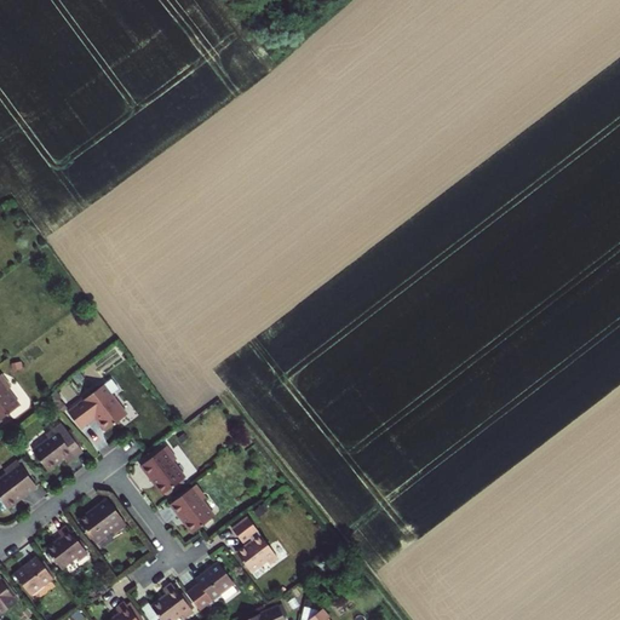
[(1,374),(0,374),(0,420),(21,405),(9,389),(11,388),(1,374)]
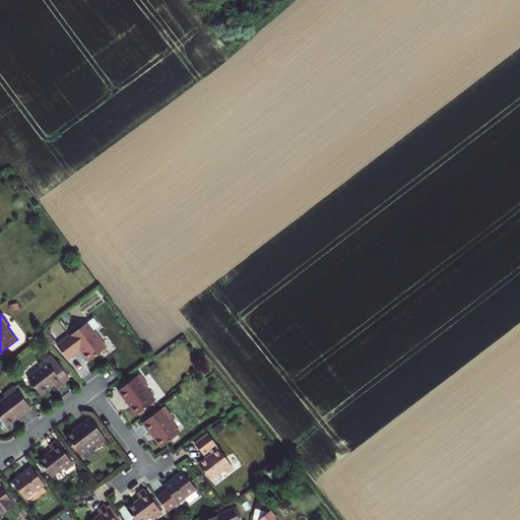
[(85,351),(82,352),(89,362),(107,347),(93,330),(101,326),(93,318),(57,345),(68,360),(80,349),(82,347),(85,351)]
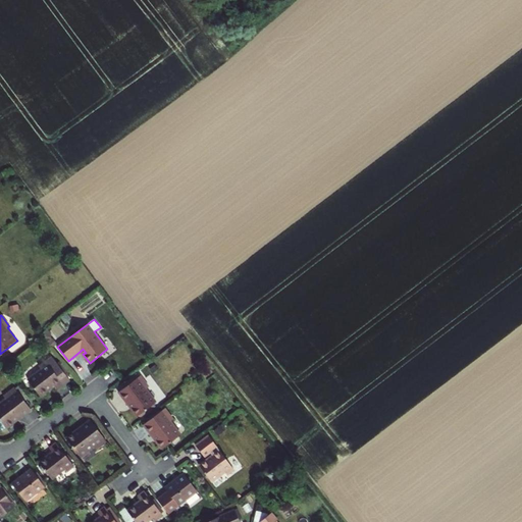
[(52,357),(46,362),(50,368),(57,363),(52,357)]
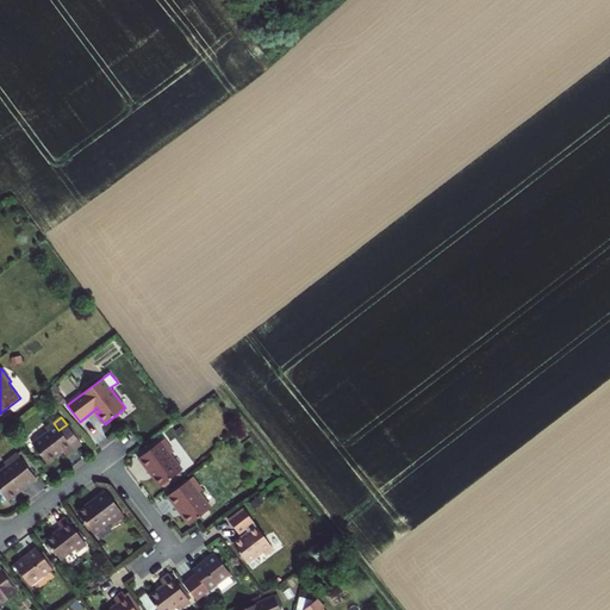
[(81,444),(67,424),(58,430),(54,423),(45,429),(48,433),(32,443),(47,462),(62,452),(66,455),(81,444)]
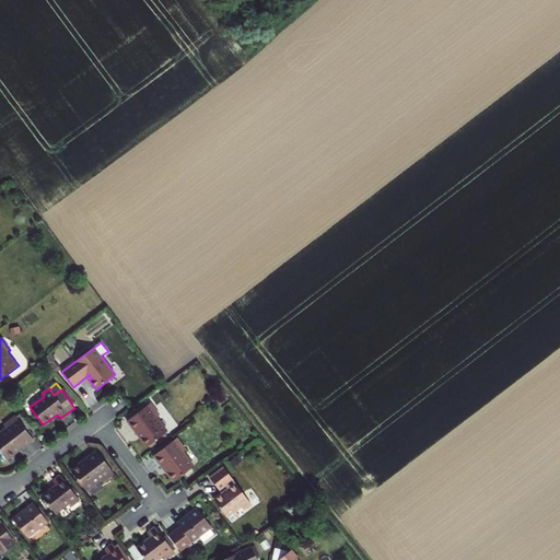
[(128,420),(137,432),(139,430),(143,436),(142,438),(149,447),(168,431),(158,417),(160,416),(151,404),(128,420)]
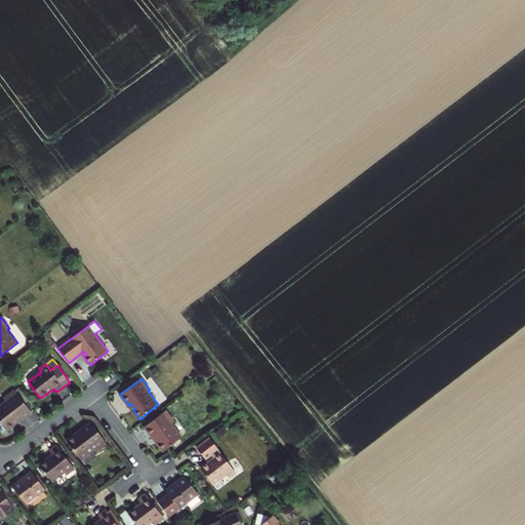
[(19,388),(15,390),(25,402),(29,399),(19,388)]
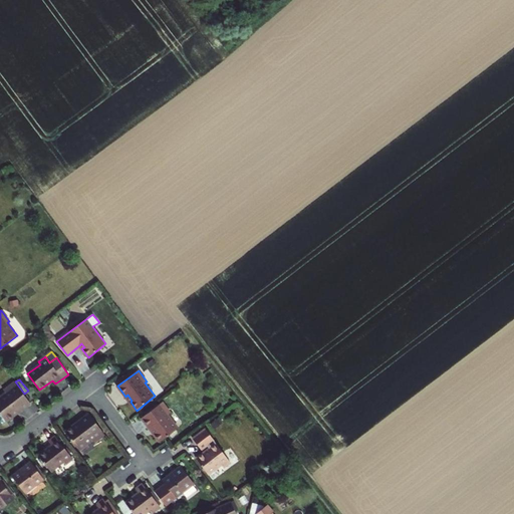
[(19,409),(20,411),(31,403),(24,394),(15,381),(4,390),(6,392),(0,397),(0,412),(0,413),(0,423),(1,425),(6,421),(15,415),(13,413),(19,409)]
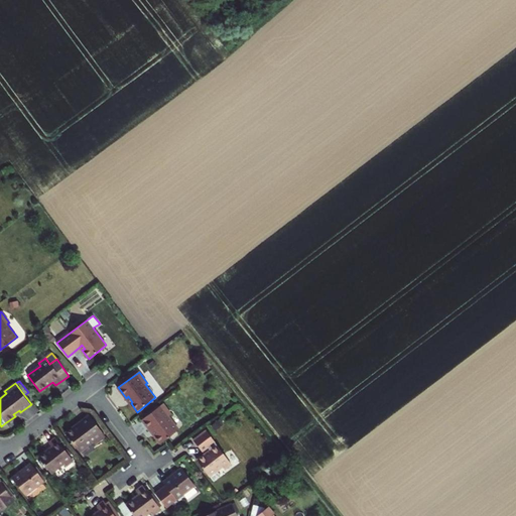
[(164,403),(143,419),(151,430),(153,428),(157,433),(155,435),(161,443),(179,429),(169,416),(172,414),(164,403)]
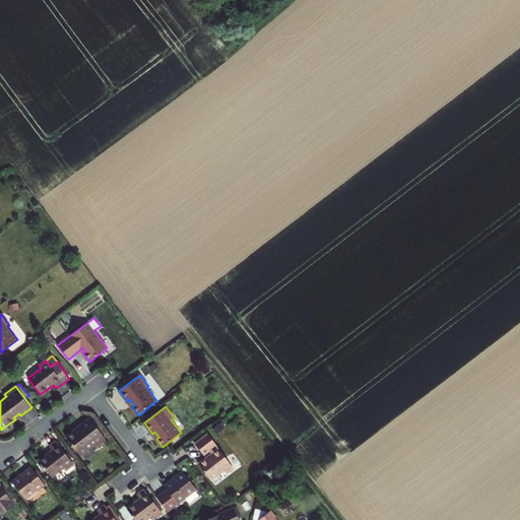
[(76,433),(74,431),(66,437),(80,455),(93,445),(95,448),(107,439),(90,418),(79,427),(81,429),(76,433)]
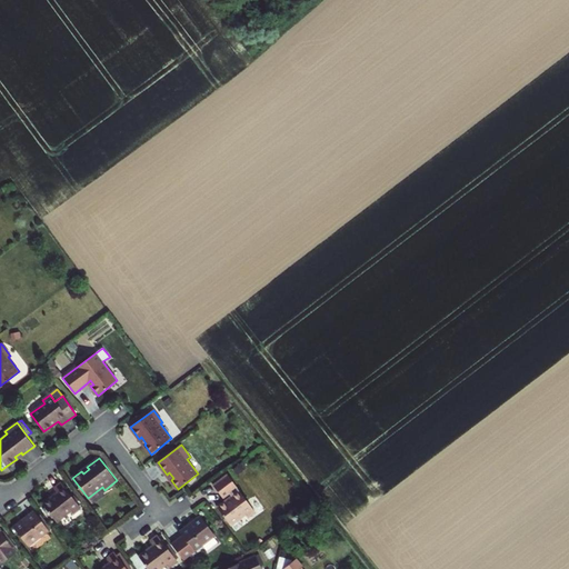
[(248,517),(256,511),(229,475),(215,486),(220,495),(227,496),(230,493),(232,497),(218,508),(231,526),(246,515),(248,517)]
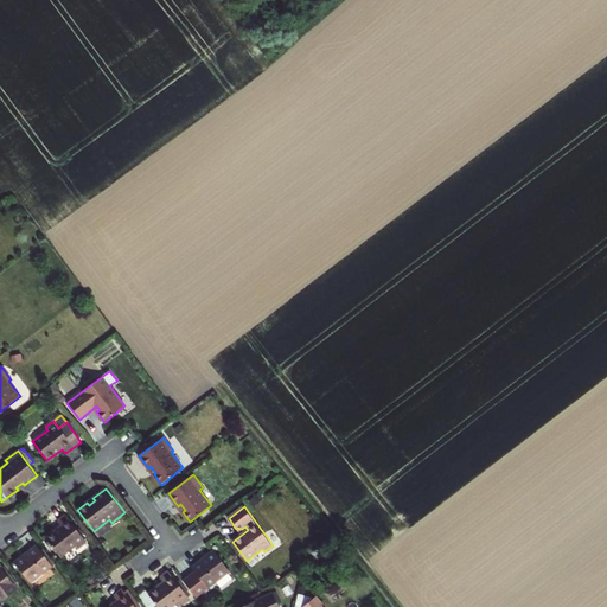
[(87,541),(66,515),(58,521),(62,525),(45,537),(61,557),(76,545),(78,548),(87,541)]
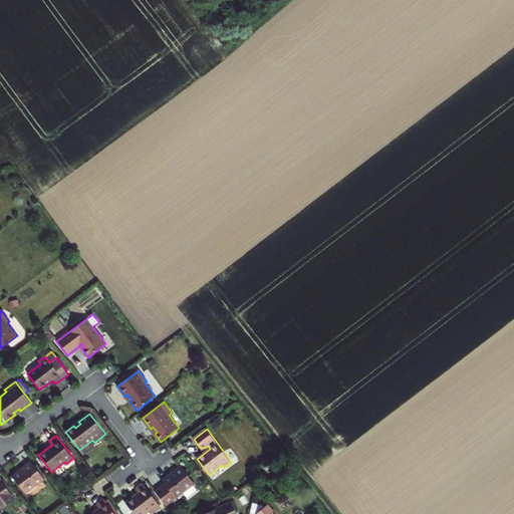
[(44,480),(30,461),(12,475),(25,493),(44,480)]
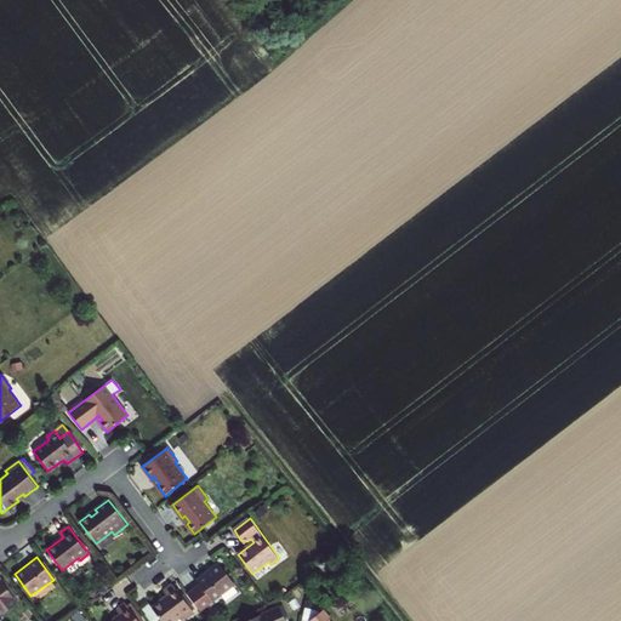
[(200,585),(188,594),(201,611),(237,585),(220,563),(197,580),(200,585)]
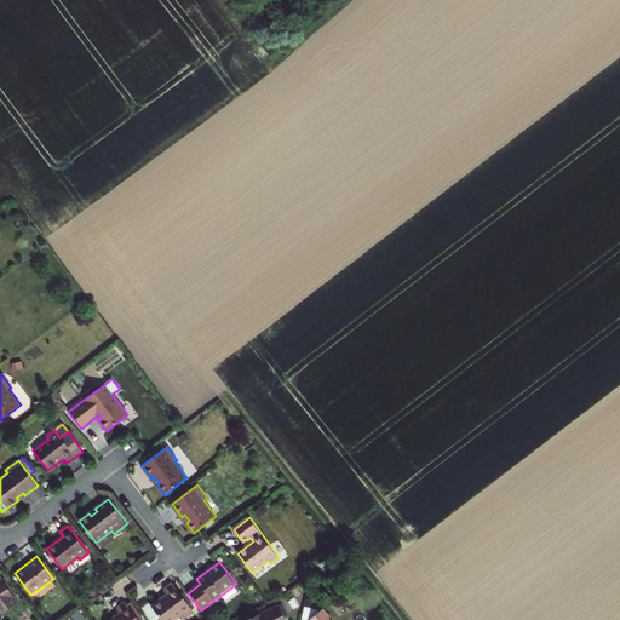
[(0,615),(18,601),(0,578),(0,615)]
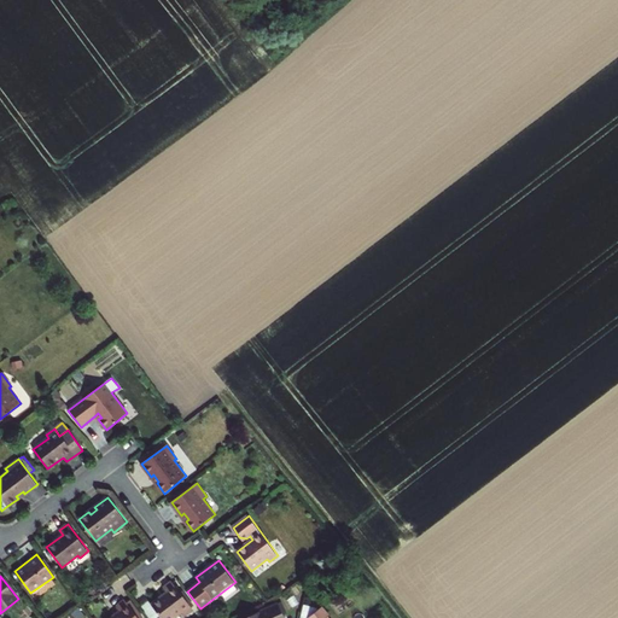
[(193,608),(173,581),(164,588),(168,592),(152,604),(162,617),(173,617),(182,611),(185,614),(193,608)]
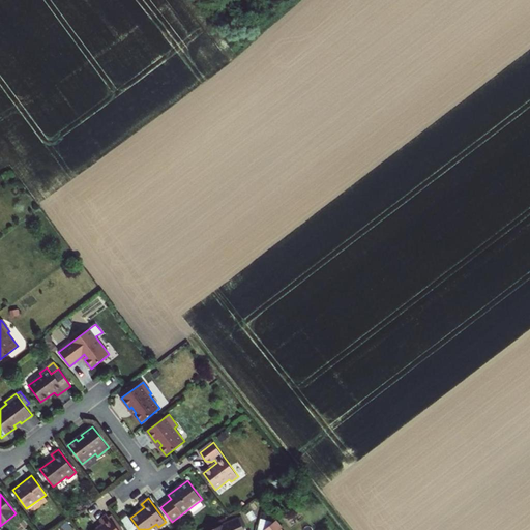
[(118,529),(108,514),(100,521),(104,525),(96,529),(118,529)]
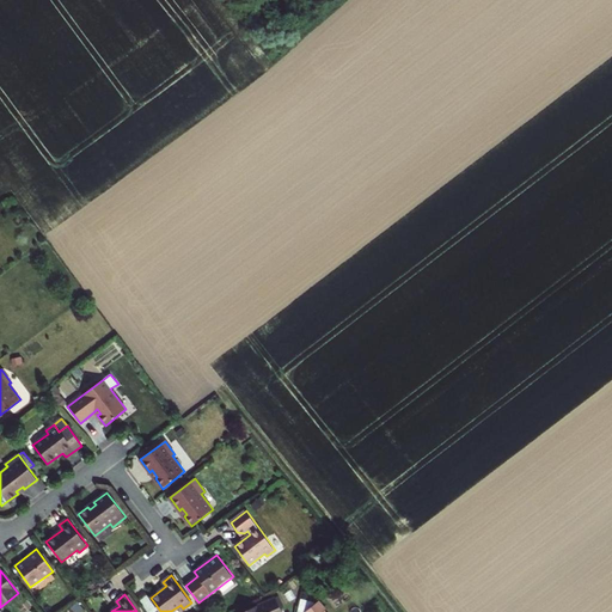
[(281,611),(275,599),(244,611),(281,611)]
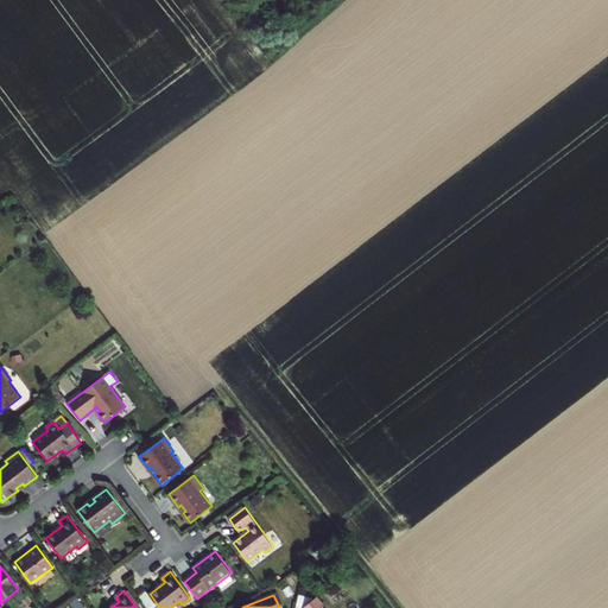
[(301,595),(297,607),(306,607),(309,596),(301,595)]
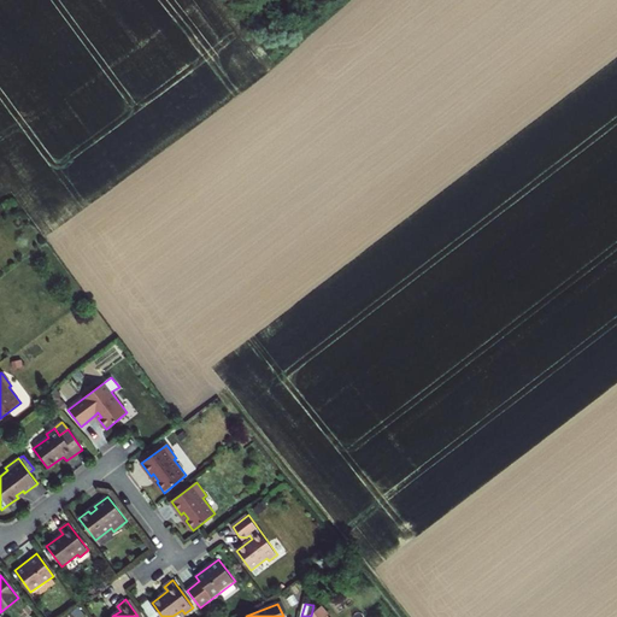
[(329,616),(330,615),(324,605),(321,607),(313,605),(311,616),(329,616)]
